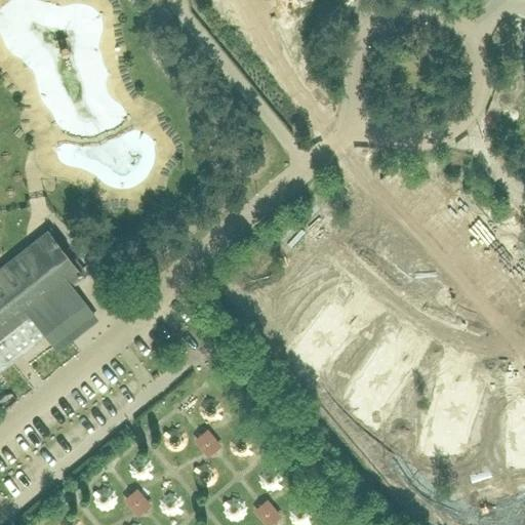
[(48,233),(41,239),(0,271),(0,370),(45,335),(55,349),(95,317),(69,284),(82,274),(48,233)]
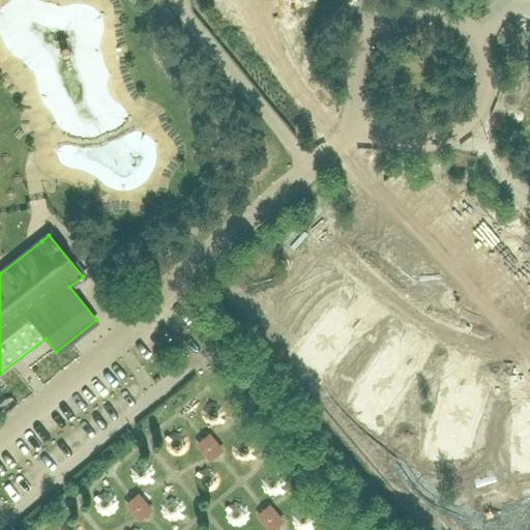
[(332,307),(293,356),(304,365),(312,357),(326,369),(351,337),(346,333),(347,331),(339,325),(345,318),(332,307)]
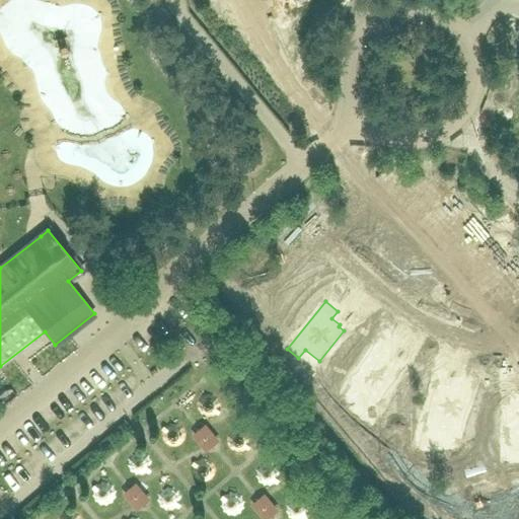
[(376,342),(344,393),(356,401),(362,391),(377,401),(397,369),(392,365),(393,363),(383,357),(388,350),(376,342)]
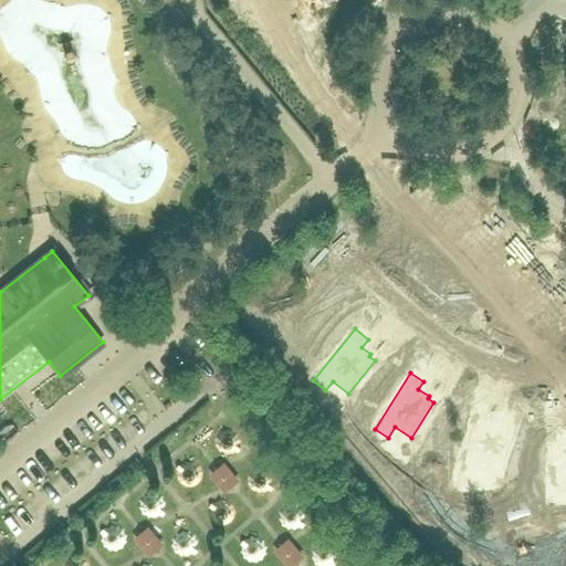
[(354,394),(336,401),(343,415),(359,406),(354,394)]
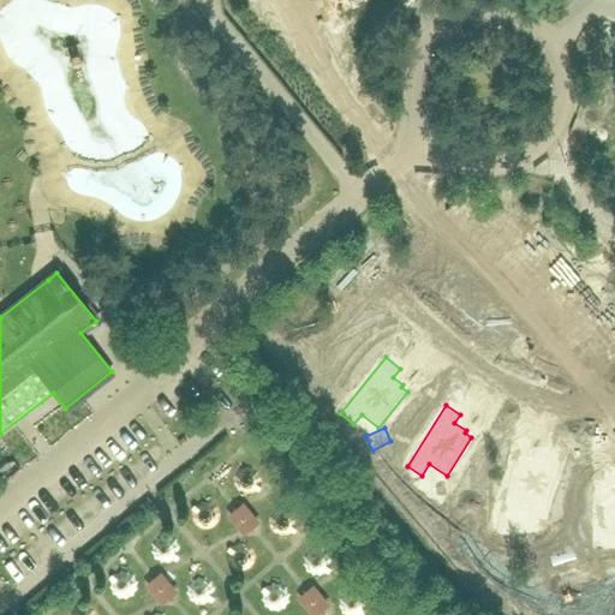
[(517,455),(505,500),(513,502),(512,505),(525,508),(521,519),(538,523),(559,453),(542,448),(538,461),(517,455)]
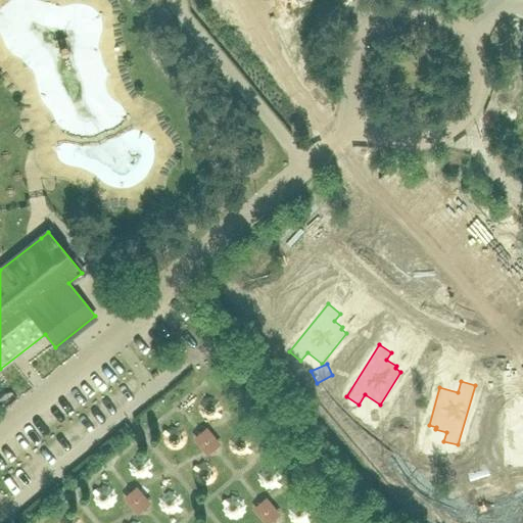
[(211,421),(218,419),(222,413),(222,407),(220,400),(214,397),(207,396),(201,399),(198,405),(197,412),(200,417),(205,421),(211,421)]
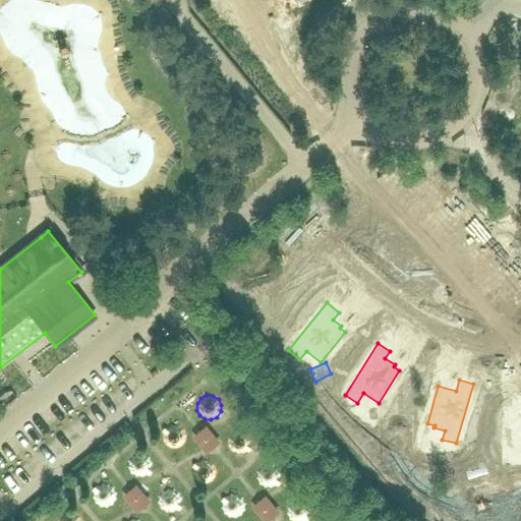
[(520,400),(510,400),(509,440),(516,440),(516,442),(520,441),(520,400)]
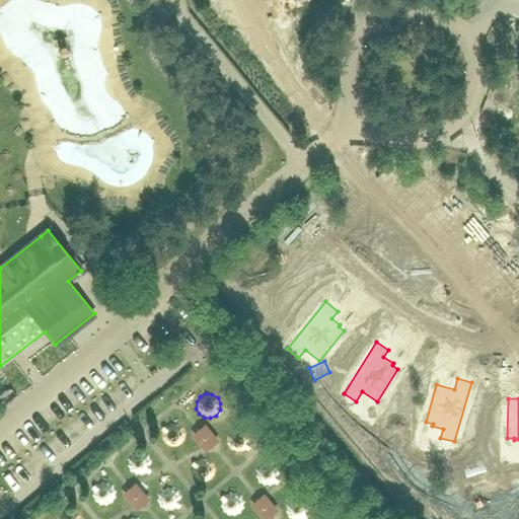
[(165,425),(164,427),(161,431),(160,437),(163,443),(168,446),(175,447),(181,444),(184,439),(186,433),(182,427),(177,423),(170,423),(165,425)]
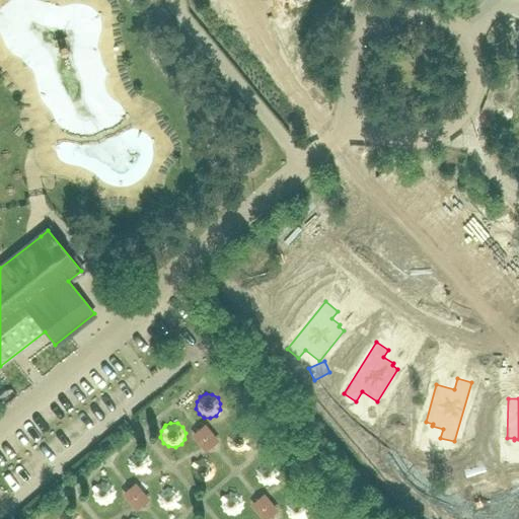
[(196,432),(196,435),(206,447),(206,448),(209,448),(215,443),(215,441),(213,438),(205,429),(204,428),(201,428),(196,432)]
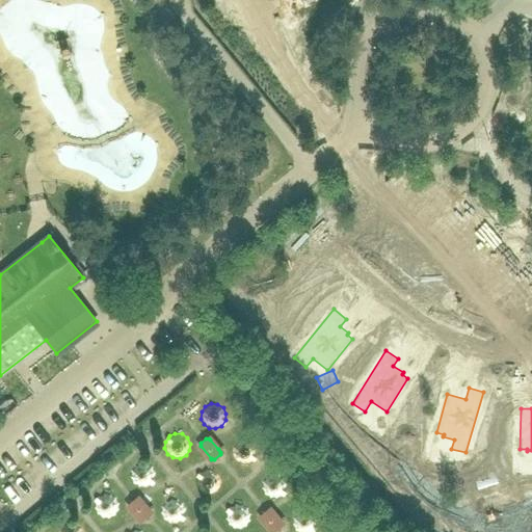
[(253,461),(253,460),(256,456),(257,450),(254,444),(248,440),(242,440),(236,443),(232,448),(232,454),(234,460),(240,463),(246,464),(253,461)]
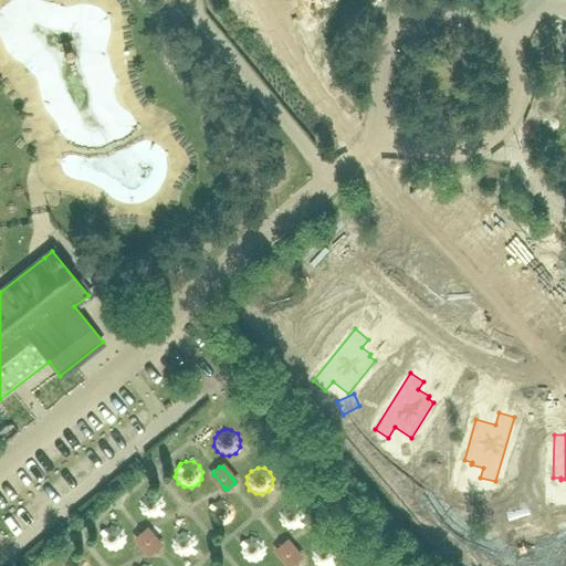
[(160,517),(161,515),(165,512),(165,504),(161,498),(156,494),(149,493),(143,496),(139,502),(138,510),(142,515),(147,520),(154,520),(160,517)]
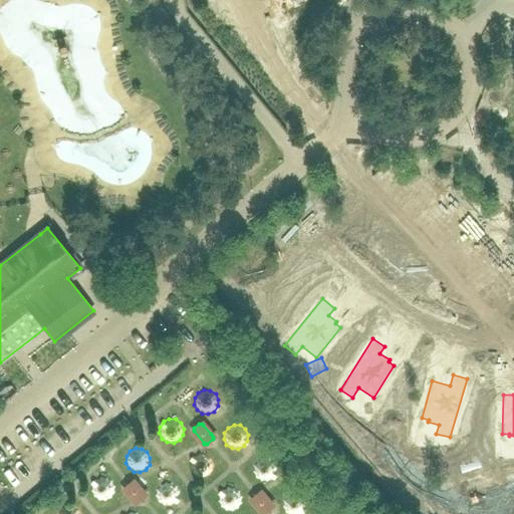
[(209,475),(213,470),(213,463),(210,458),(205,454),(199,453),(193,456),(190,461),(189,468),(192,473),(197,477),(203,477),(209,475)]
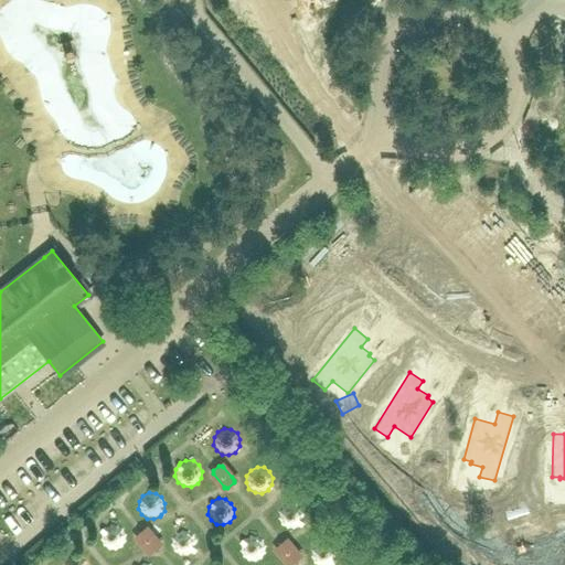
[(301,524),(302,523),(304,522),(304,514),(301,508),(295,504),(288,503),(281,507),(278,512),(277,520),(280,525),(286,530),(294,531),(299,528),(301,524)]
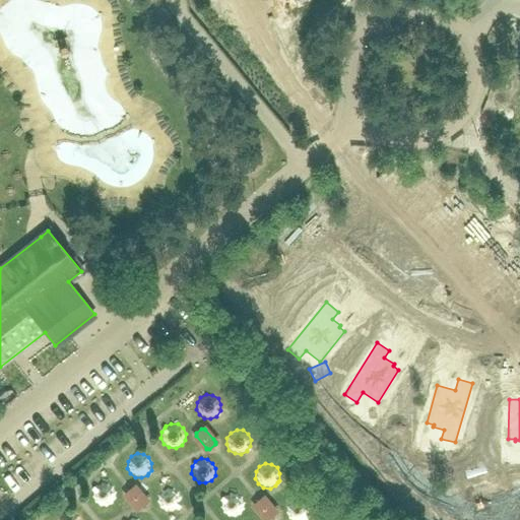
[(96,485),(95,485),(93,490),(92,491),(91,497),(94,503),(100,506),(107,507),(112,504),(116,499),(117,493),(114,486),(109,482),(102,482),(96,485)]
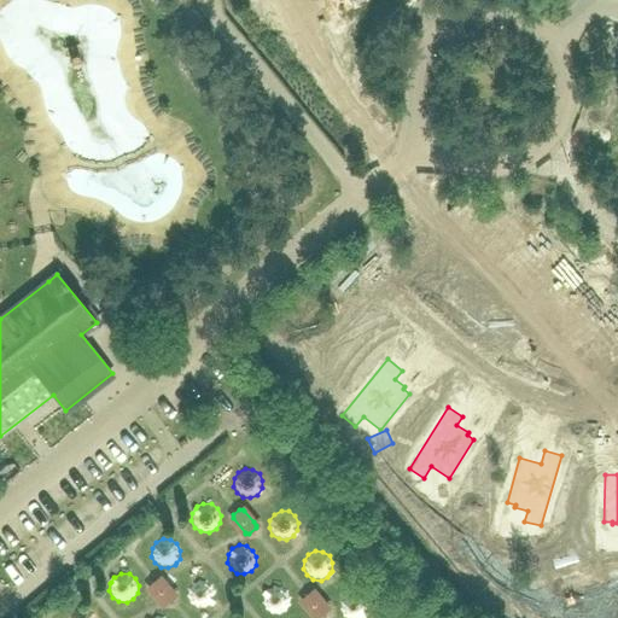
[(150,584),(150,587),(162,601),(163,602),(165,602),(173,598),(173,594),(170,590),(162,581),(159,578),(156,578),(150,584)]
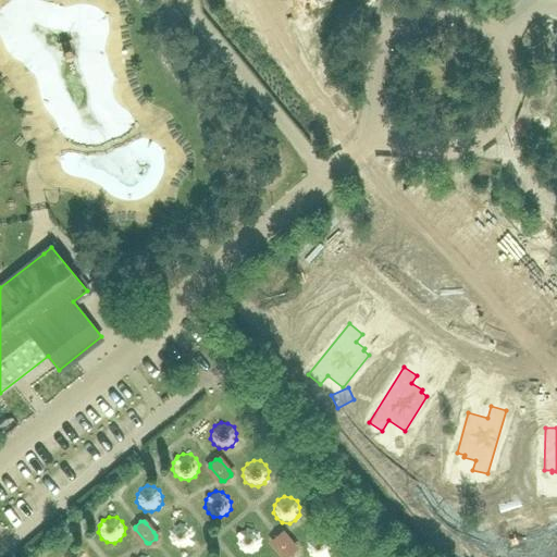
[(192,544),(193,542),(194,541),(195,534),(192,528),(186,523),(180,523),(173,527),(169,532),(169,539),(171,545),(177,548),(184,549),(190,546),(192,544)]
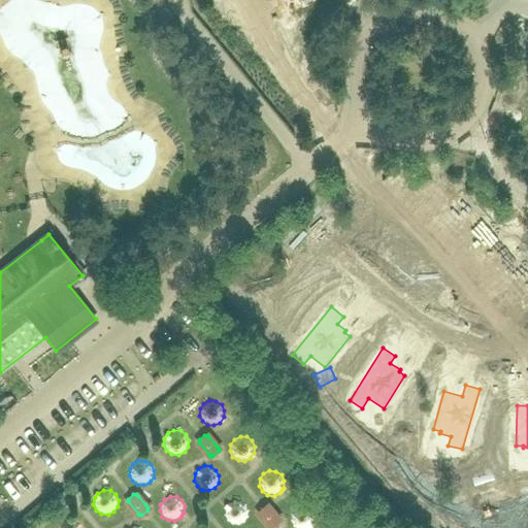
[(228,503),(227,504),(225,507),(224,508),(224,515),(226,521),(232,524),(238,525),(243,522),(248,517),(249,510),(245,504),(240,501),(233,500),(228,503)]
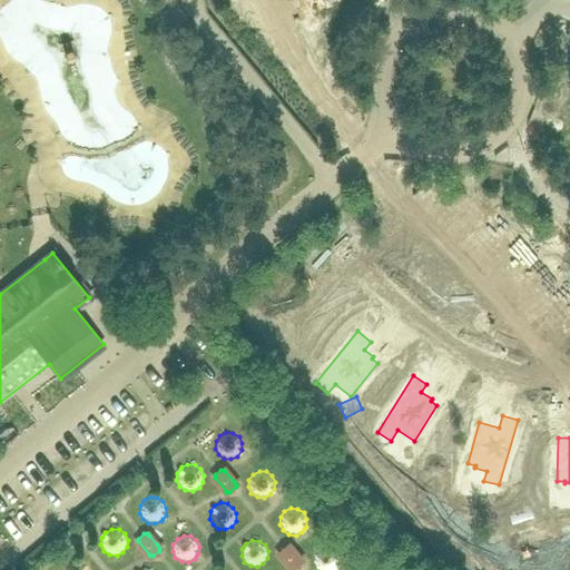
[(279,551),(279,554),(291,568),(292,569),(294,569),(301,563),(301,560),(298,558),(291,548),(288,546),(285,546),(279,551)]
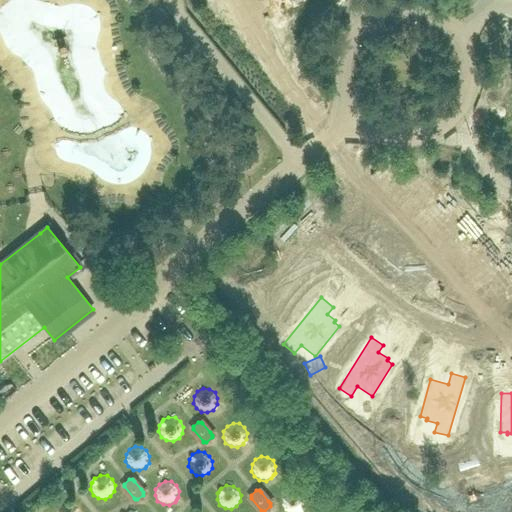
[(301,511),(304,507),(305,501),(302,495),(297,492),(291,491),(285,494),(281,499),(281,505),(283,511),(284,511),(301,511)]
